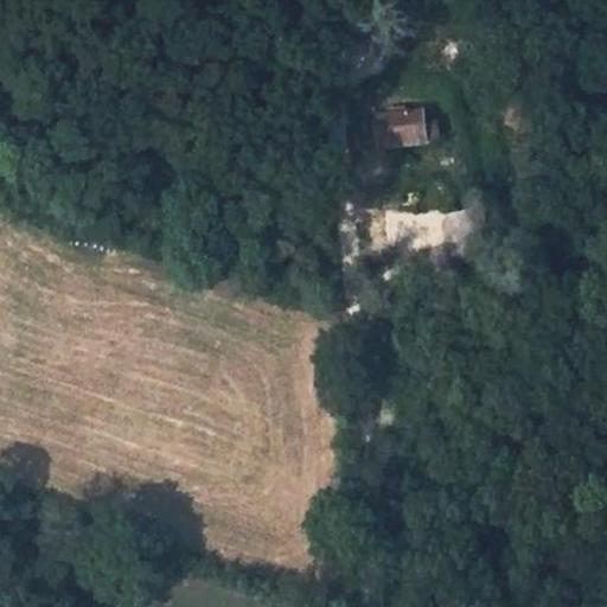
[(362,149),(378,147),(376,120),(423,115),(423,104),(383,107),(381,81),(357,83),(362,149)]
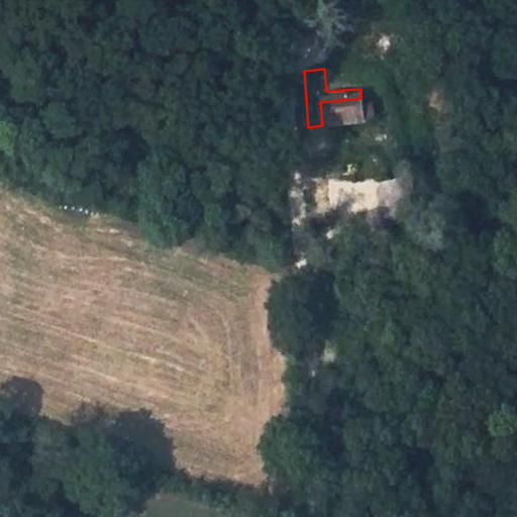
[(320,102),(322,125),(363,121),(362,105),(360,98),(320,102)]
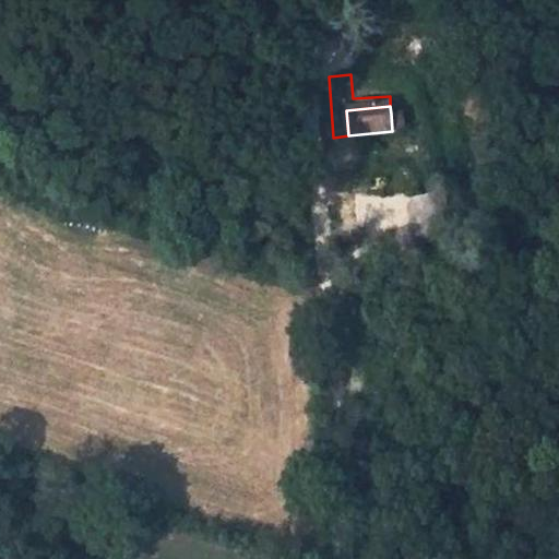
[(391,114),(392,131),(406,130),(404,113),(391,114)]
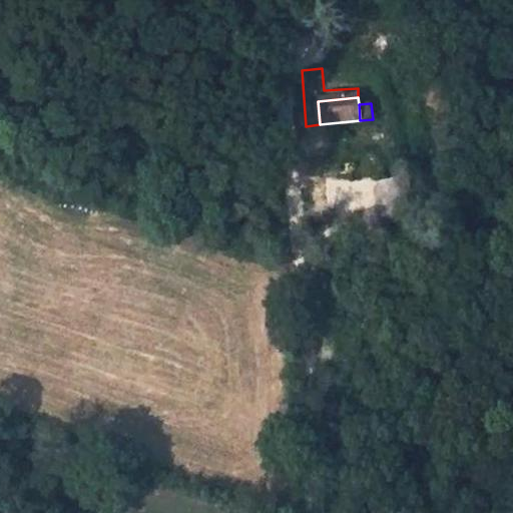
[(389,181),(394,207),(406,204),(401,178),(389,181)]
